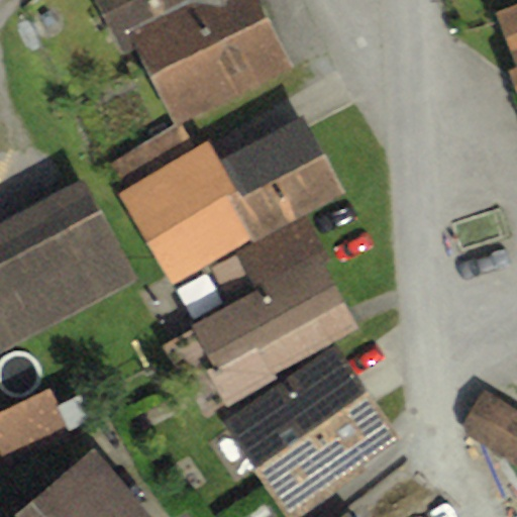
[(93,0),(122,56),(136,48),(177,125),(293,67),(257,0),(93,0)]
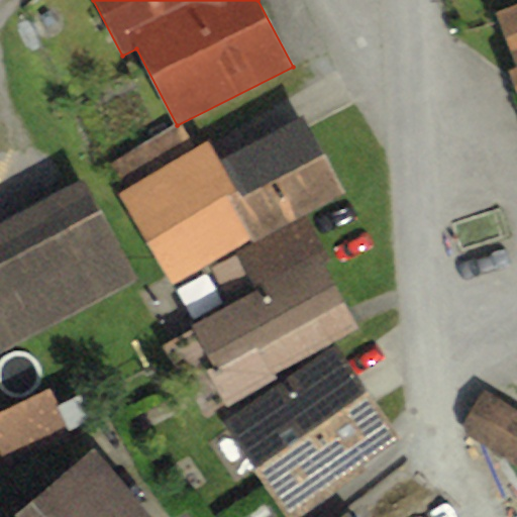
[(516,3),(495,11),(514,66),(508,68),(516,93),(516,3)]
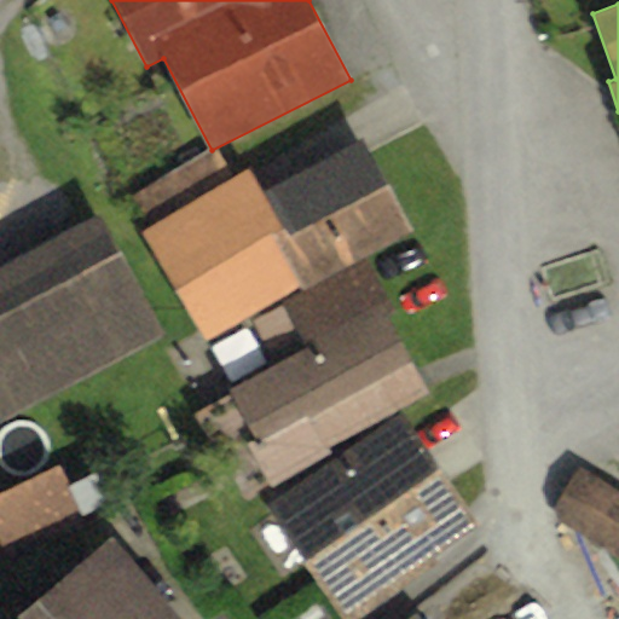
[(149,223),(138,229),(206,339),(410,225),(360,138),(260,195),(246,168),(231,177),(149,223)]
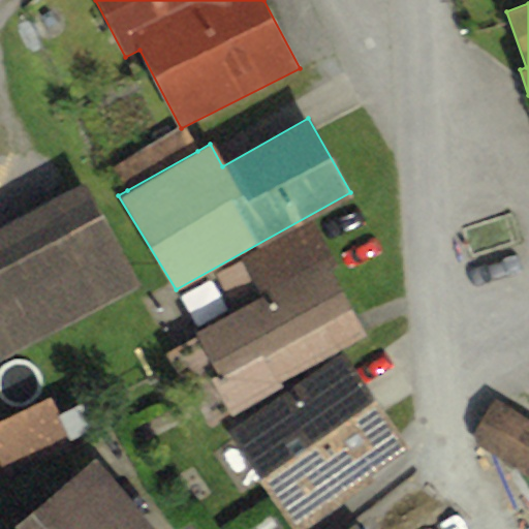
[(127,190),(197,151),(185,129),(115,168),(127,190)]
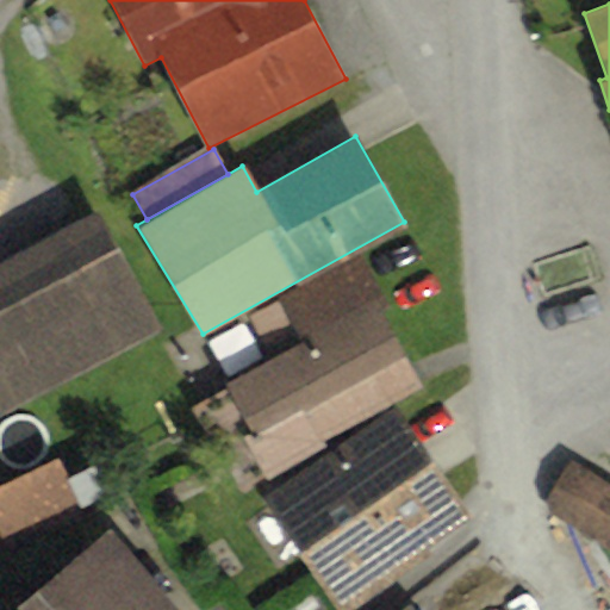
[(98,211),(0,262),(0,415),(161,330),(98,211)]
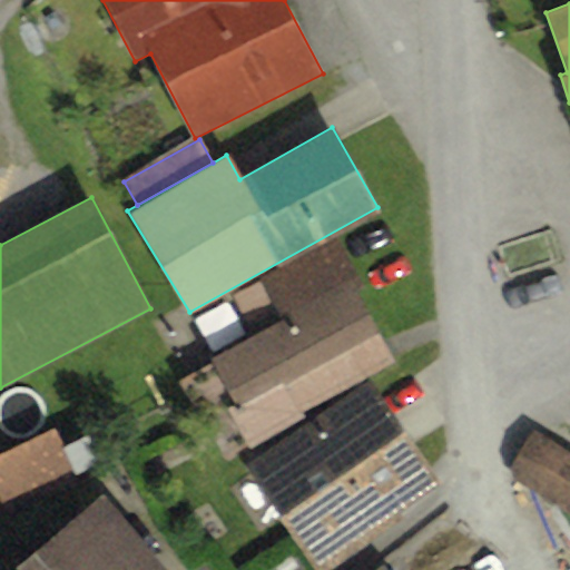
[(261,333),(213,359),(216,364),(183,382),(227,462),(310,418),(307,413),(397,363),(334,247),(241,298),(261,333)]
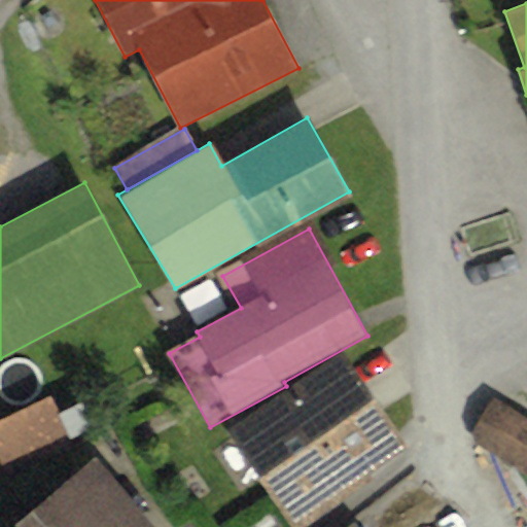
[(345,351),(231,429),(299,526),(414,447),(345,351)]
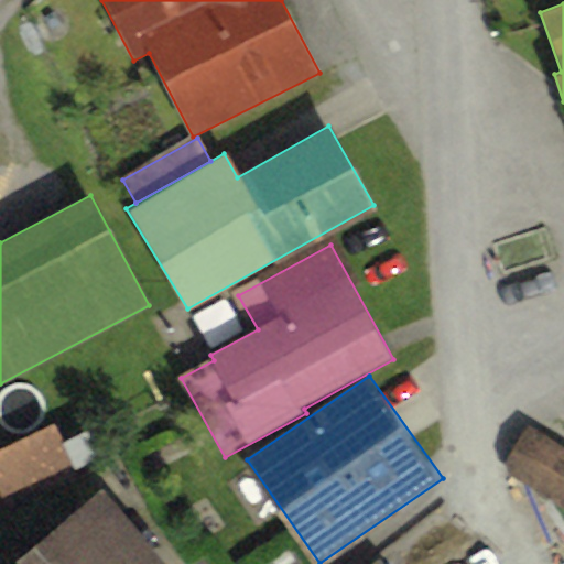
[(55,423),(0,448),(0,492),(7,507),(79,473),(55,423)]
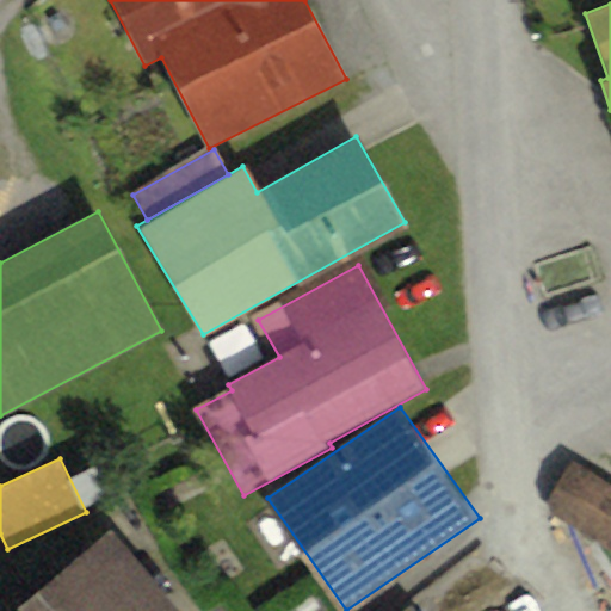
[(610,481),(572,460),(544,507),(610,544),(610,481)]
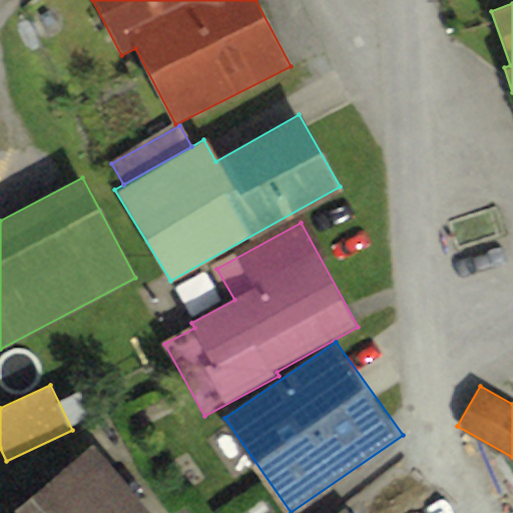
[(150,512),(92,442),(16,505),(22,512),(150,512)]
